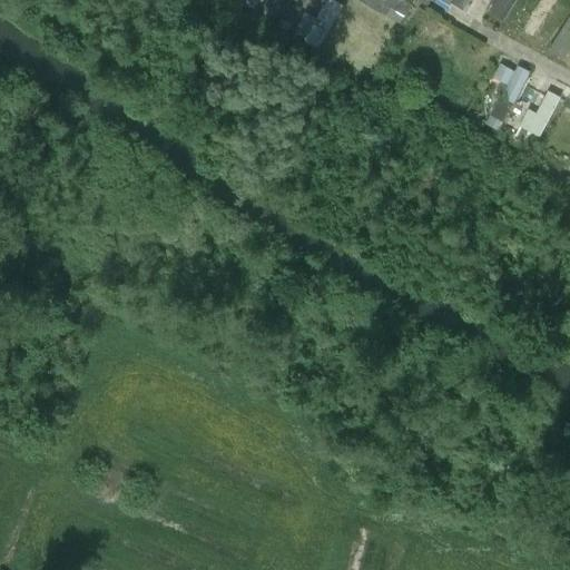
[(325,0),(316,17),(306,11),(293,36),(320,50),(345,5),(336,0),(325,0)]
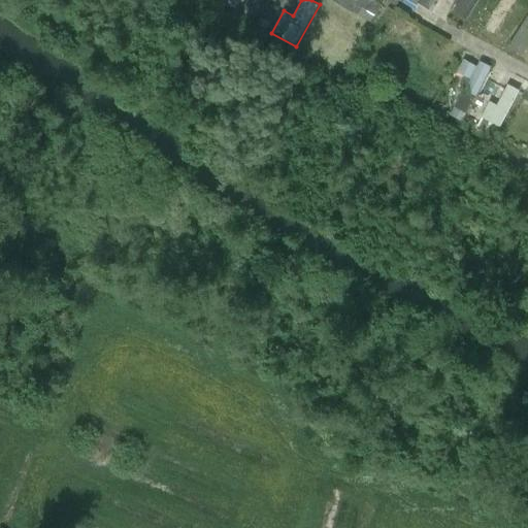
[(333,0),(371,22),(383,0),(333,0)]
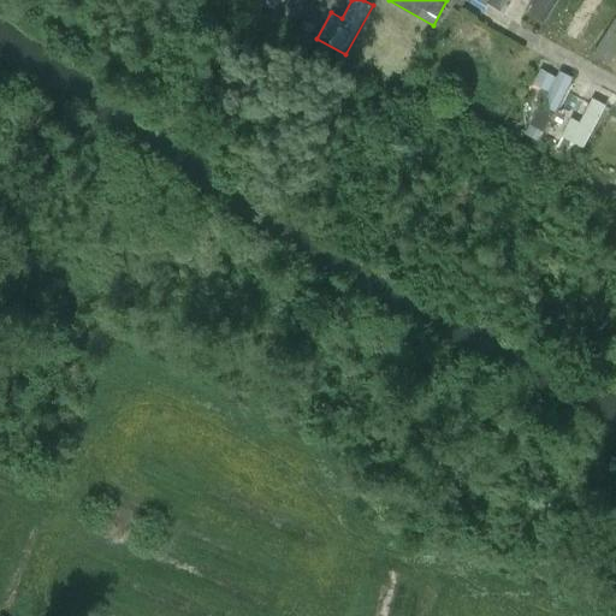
[(579,46),(596,3),(587,0),(578,0),(563,40),(579,46)]
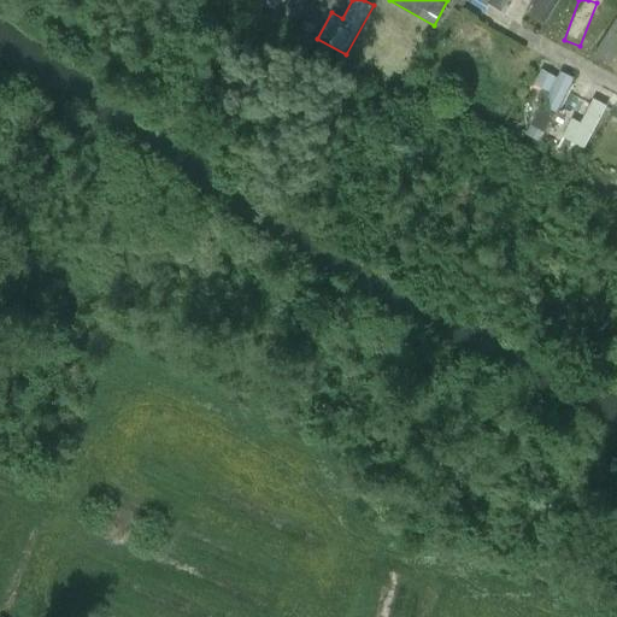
[(616,34),(600,63),(616,72),(616,34)]
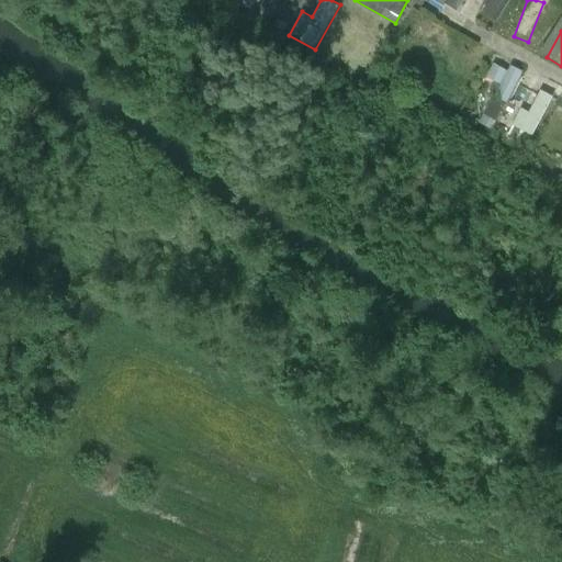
[(479,122),(494,130),(524,68),(493,54),(485,68),(501,76),(479,122)]
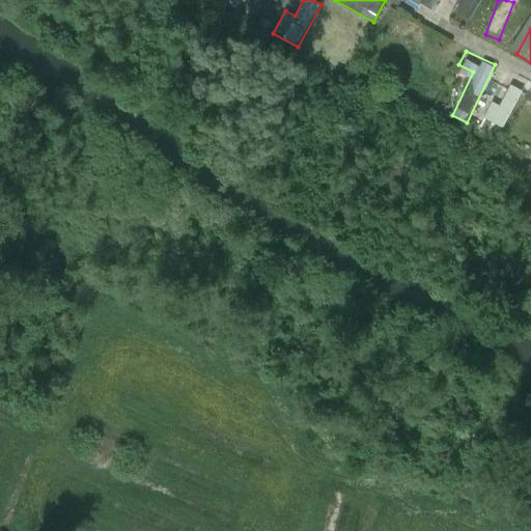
[(503,134),(522,89),(509,84),(501,105),(492,101),(481,124),(503,134)]
